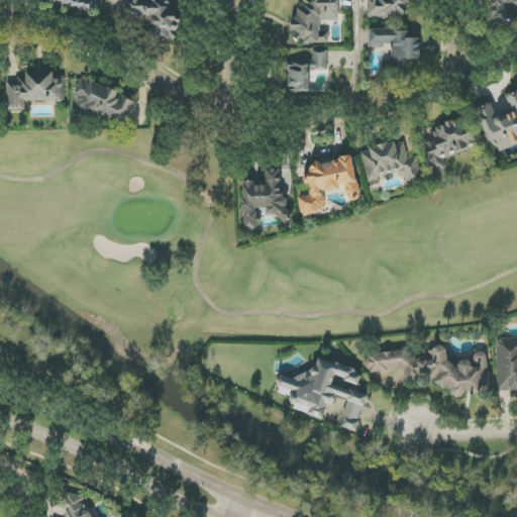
[(47,0),(48,2),(63,2),(63,11),(97,11),(97,0),(47,0)]
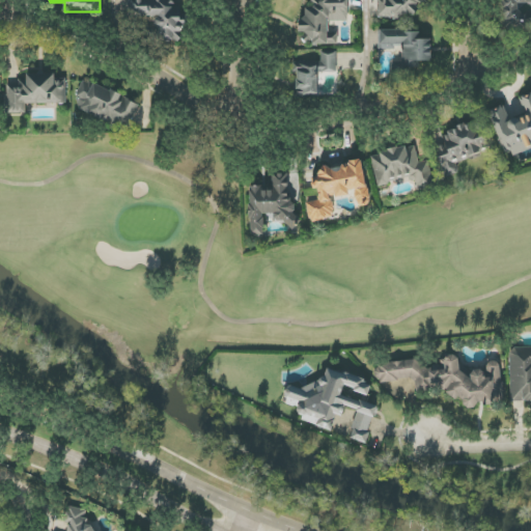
[(184,40),(185,20),(178,20),(178,0),(128,0),(128,17),(155,17),(155,40),(184,40)]
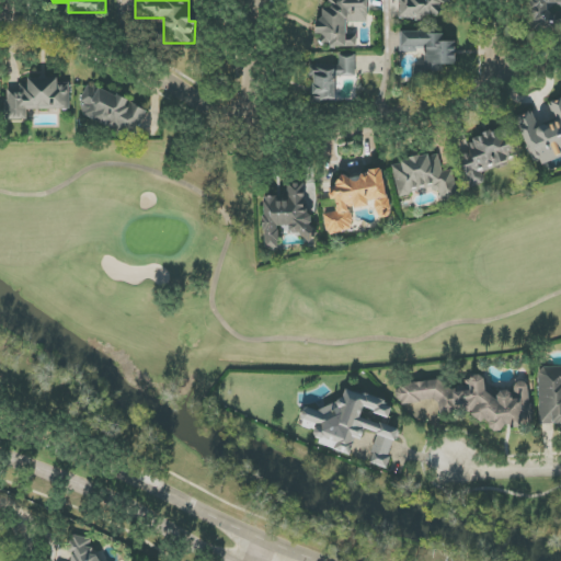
[(368,22),(367,0),(324,0),(325,19),(317,19),(317,35),(324,34),(324,47),(357,47),(356,36),(347,36),(346,23),(368,22)]
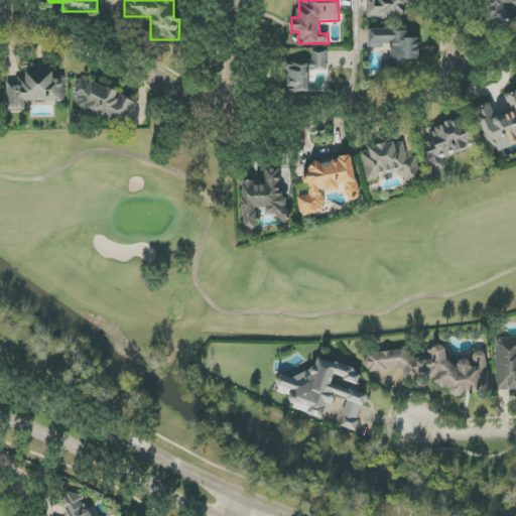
[(367,0),(367,16),(406,17),(407,3),(412,3),(411,0),(367,0)]
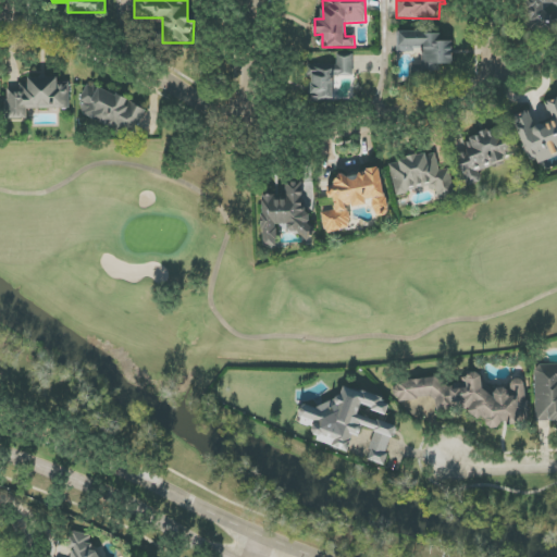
[(556,0),(527,0),(527,32),(556,32),(556,0)]
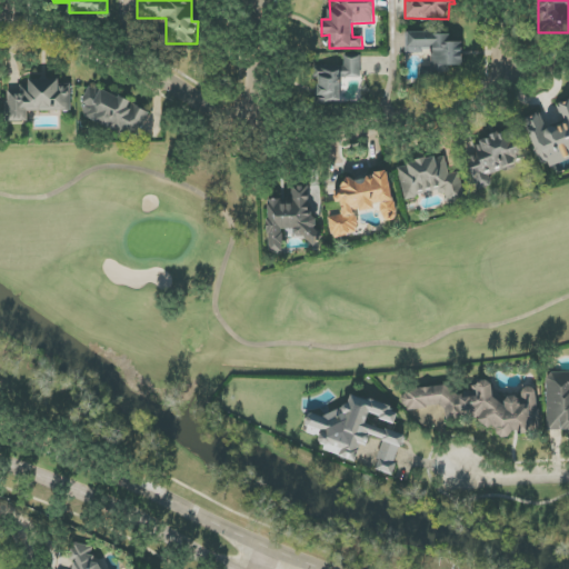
[(462,67),(462,42),(450,42),(450,33),(407,32),(407,52),(431,53),(430,67),(421,67),(421,76),(449,76),(450,66),(462,67)]
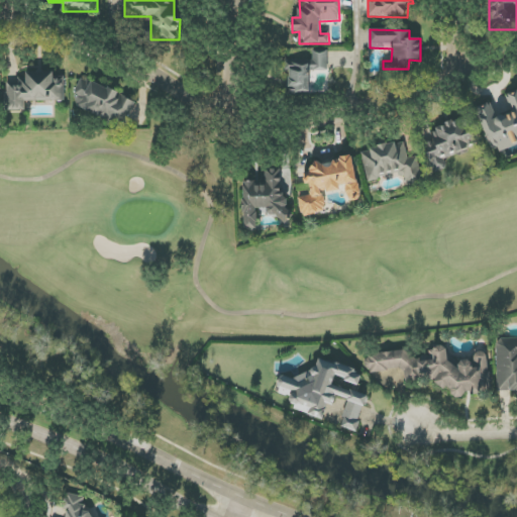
[(328,52),(311,53),(311,65),(289,65),(289,93),(309,92),(309,71),(328,71),(328,52)]
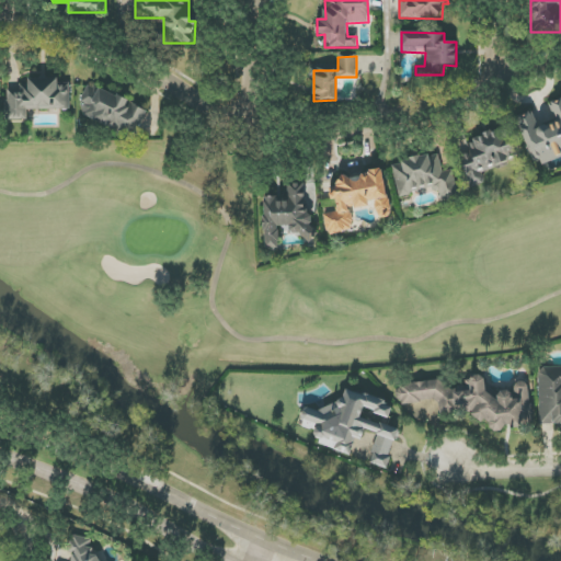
[(27,110),(70,110),(70,83),(58,83),(58,79),(20,79),(20,94),(8,94),(8,121),(27,121),(27,110)]
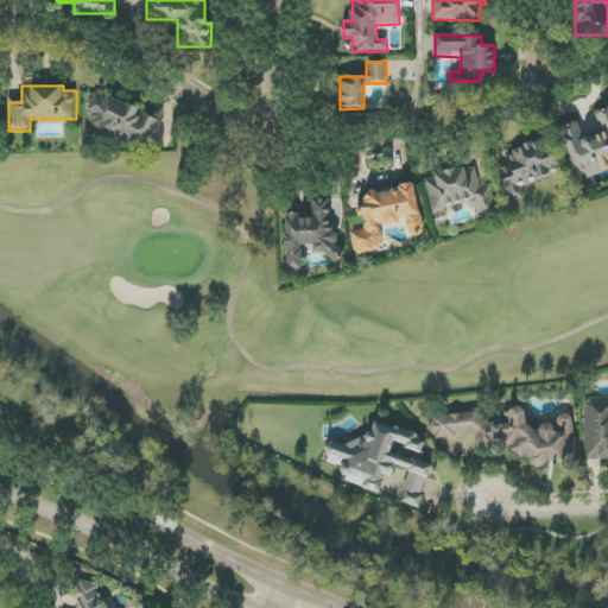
[(159,118),(97,92),(86,122),(147,149),(159,118)]
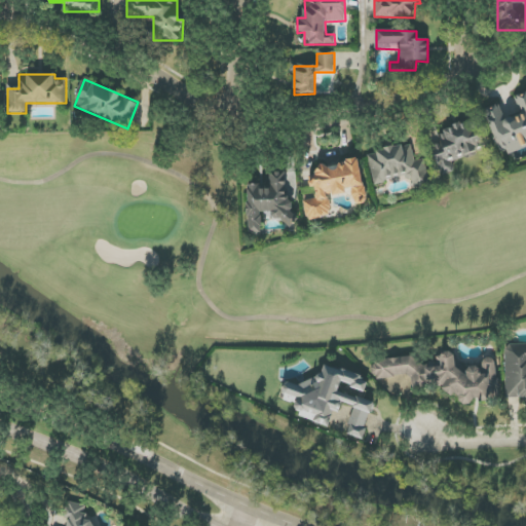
[(500,156),(525,147),(525,94),(515,98),(521,114),(501,120),(497,105),(485,109),(500,156)]
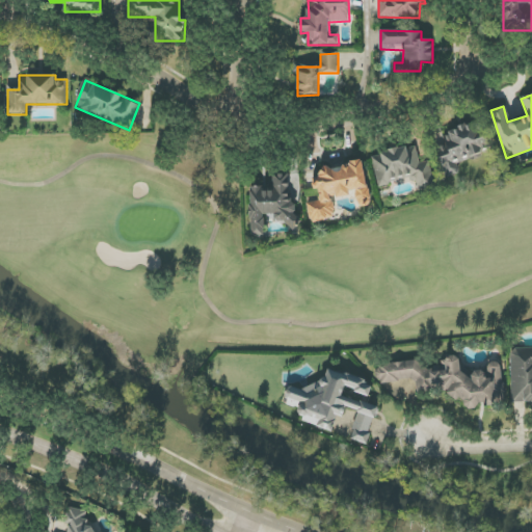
[(447,178),(460,174),(456,161),(486,153),(477,123),(444,133),(447,147),(439,149),(447,178)]
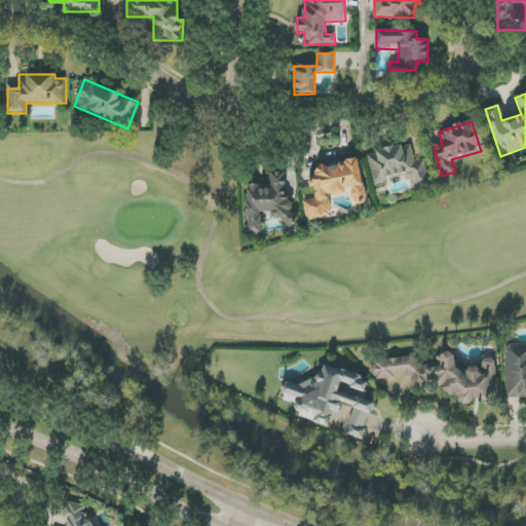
[(373,183),(412,177),(414,187),(429,185),(425,160),(414,162),(411,145),(368,152),(373,183)]
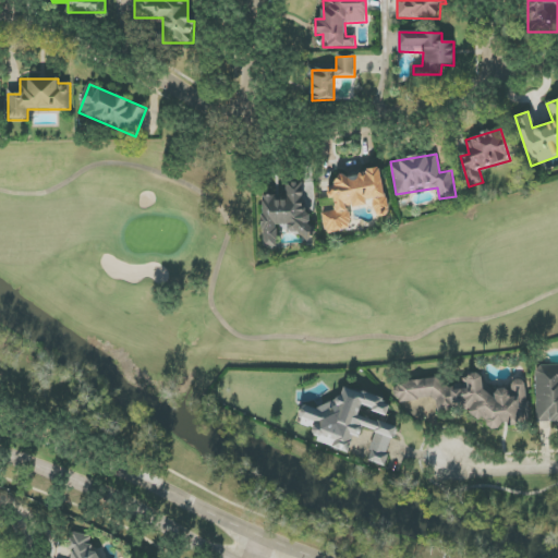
[(352,229),(349,207),(373,203),(375,217),(389,215),(380,168),(364,170),(364,174),(337,179),(338,185),(328,186),(330,198),(335,198),(336,210),(322,214),(325,233),(352,229)]
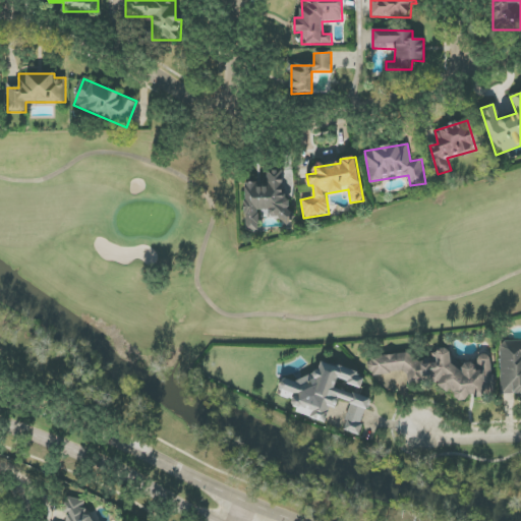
[(245,182),(245,230),(259,230),(258,210),(269,210),(269,221),(291,220),(290,170),(268,171),(268,186),(254,186),(254,182),(245,182)]
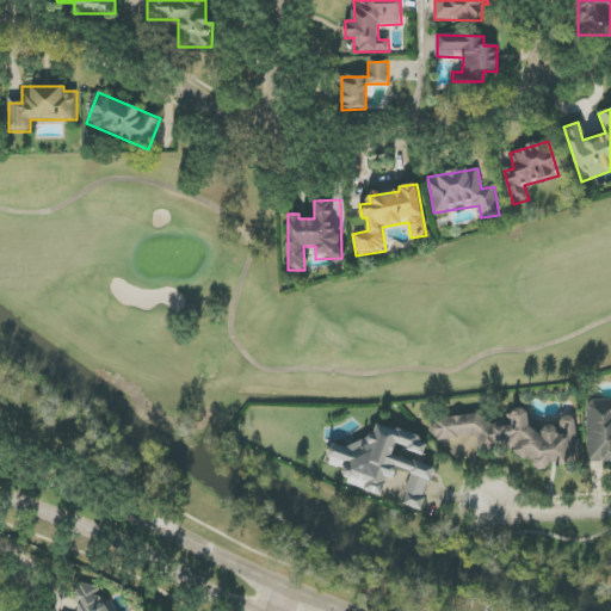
[(587,462),(610,461),(610,401),(587,402),(587,462)]
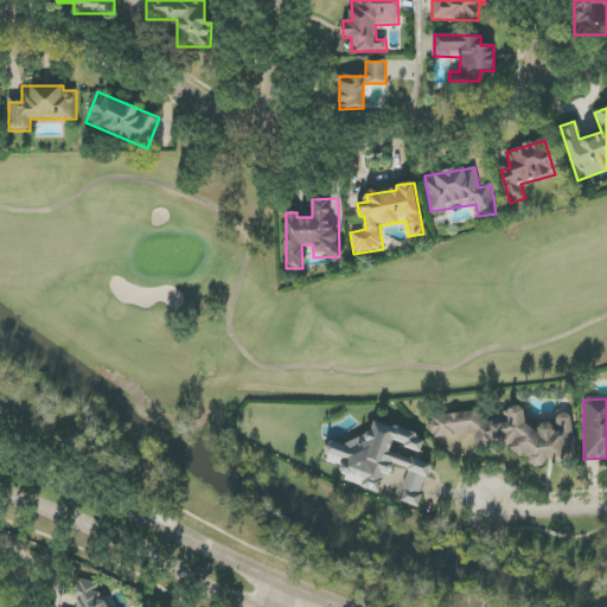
[(434,416),(429,423),(432,438),(471,433),(474,435),(475,447),(503,445),(540,467),(543,466),(549,458),(556,462),(577,460),(573,417),(562,411),(555,423),(542,425),(537,432),(528,426),(526,406),(505,408),(500,417),(491,419),(486,426),(484,410),(434,416)]
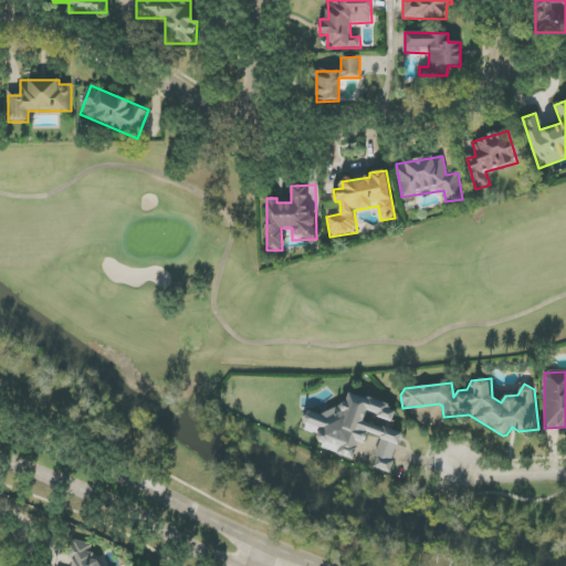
[(401,432),(364,422),(366,413),(392,420),(397,407),(347,394),(341,416),(310,408),(303,430),(318,435),(315,447),(355,458),(359,442),(366,444),(368,433),(381,437),(373,468),(390,473),(401,432)]
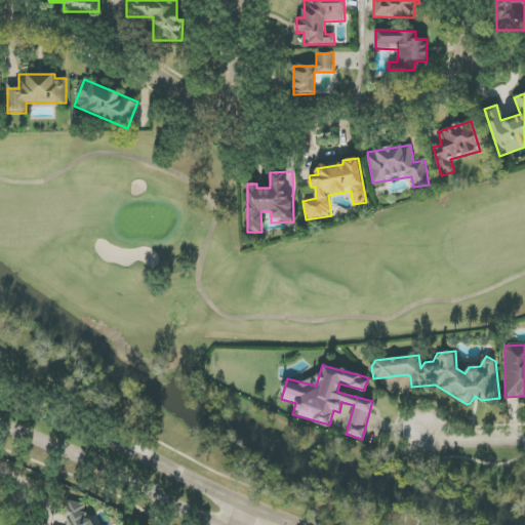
[(97,524),(98,523),(84,519),(87,506),(66,500),(62,515),(69,517),(67,524),(97,524)]
